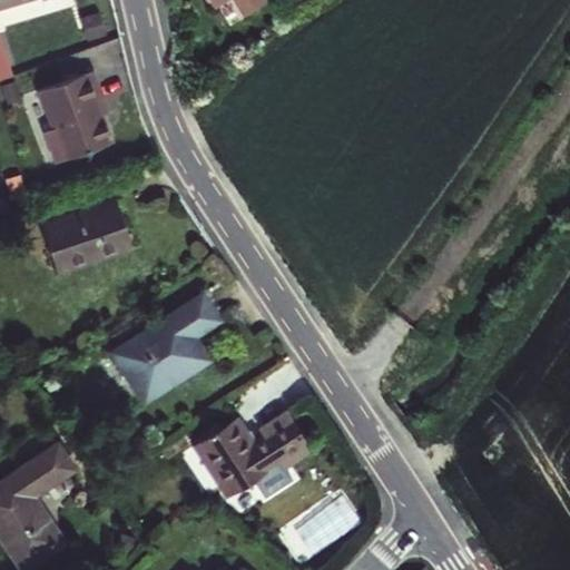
[(0,80),(12,76),(0,38),(0,80)]
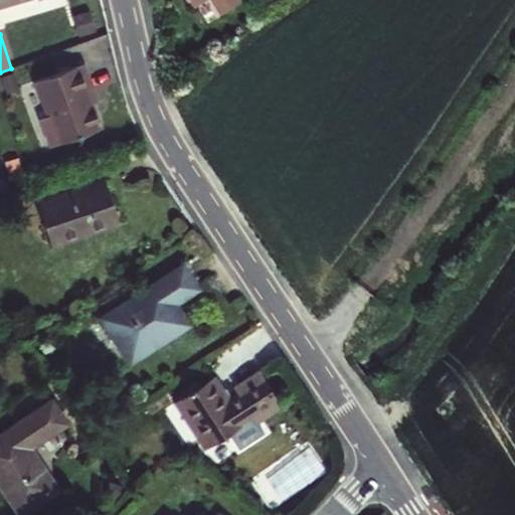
[(83,64),(35,81),(47,117),(40,119),(50,147),(102,129),(89,94),(94,92),(83,64)]
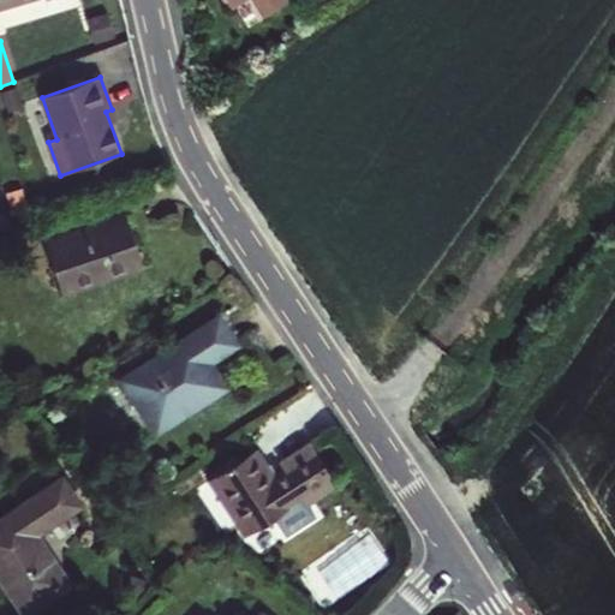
[(61,294),(143,266),(126,216),(46,243),(61,294)]
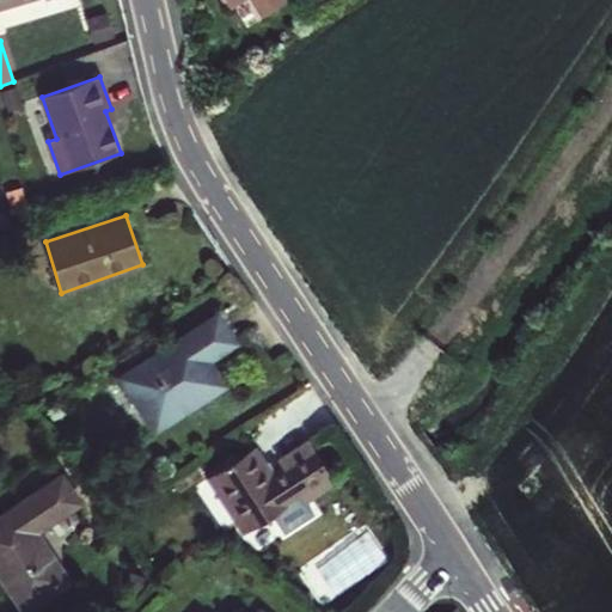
[(216,314),(120,378),(155,433),(224,387),(210,363),(237,348),(216,314)]
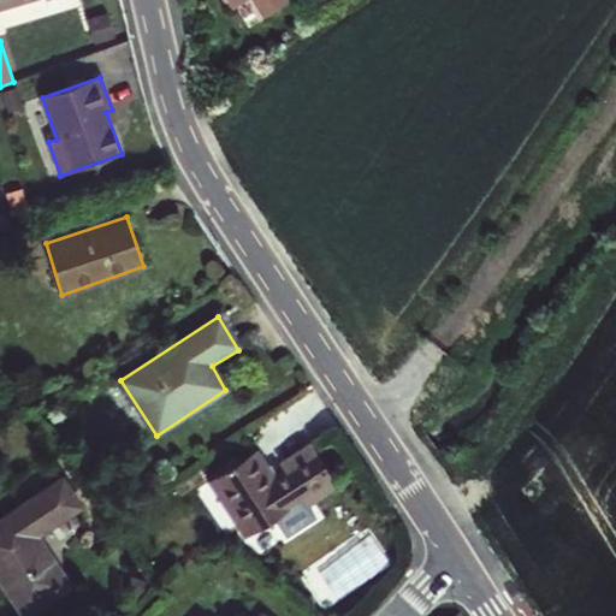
[(335,487),(308,446),(282,463),(286,471),(277,475),(260,450),(211,483),(246,538),(289,509),(291,511),(306,501),(307,504),(335,487)]
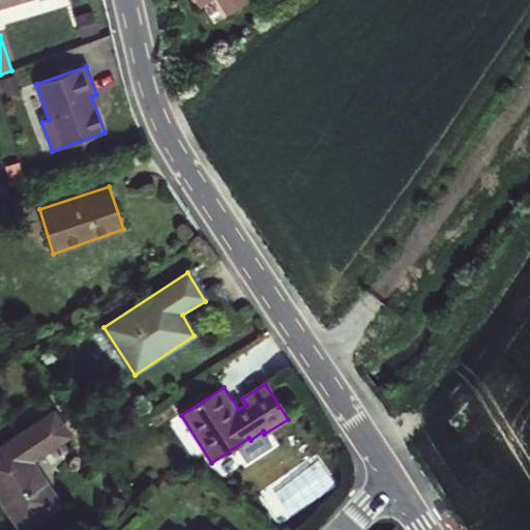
[(52,413),(0,448),(0,498),(22,529),(60,503),(31,461),(68,436),(52,413)]
